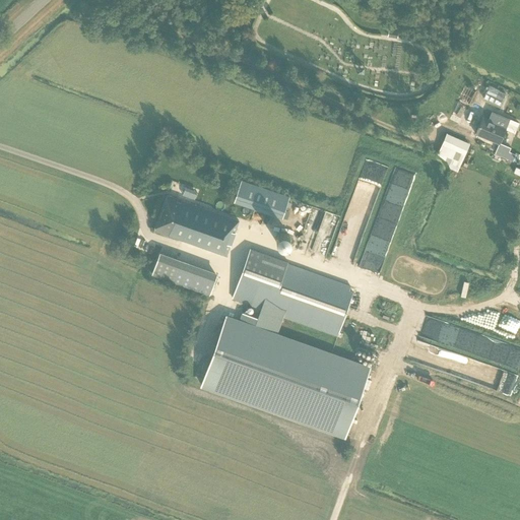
[(387,37),(397,39),(398,31),(389,29),(387,37)]
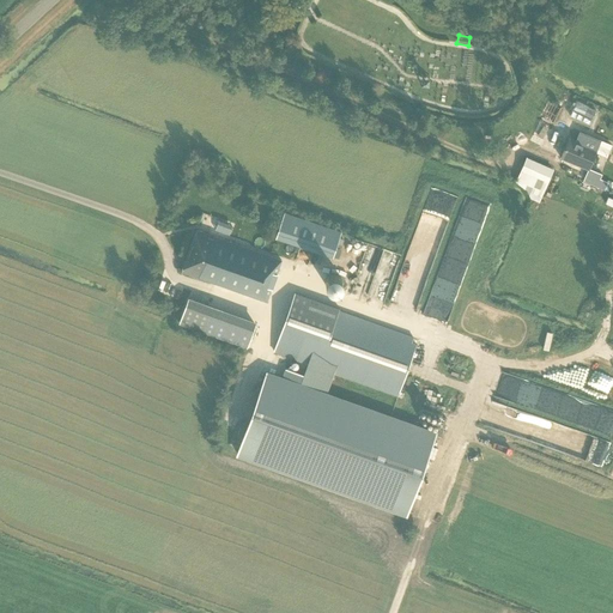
[(544,143),(560,111),(550,105),(533,137),(544,143)]
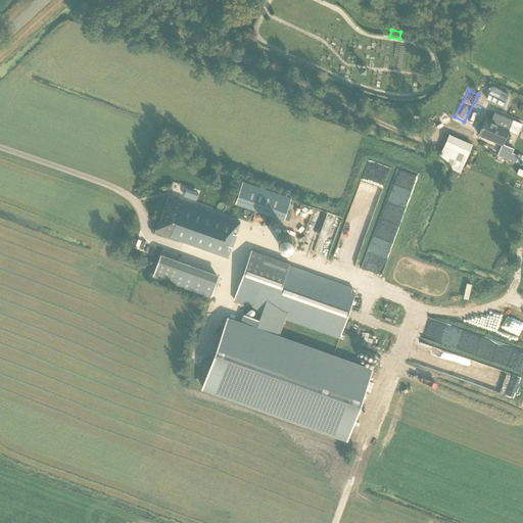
[(494,113),(491,122),(485,119),(478,135),(502,145),(512,122),(494,113)]
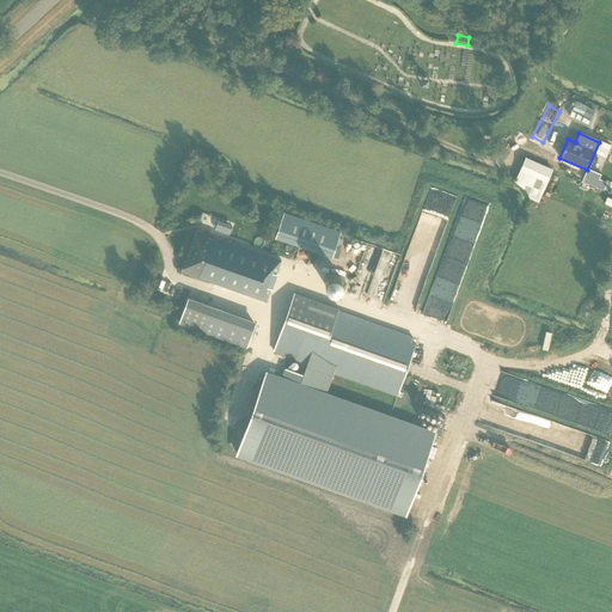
[(528,176),(525,183),(543,191),(552,171),(526,159),(520,172),(528,176)]
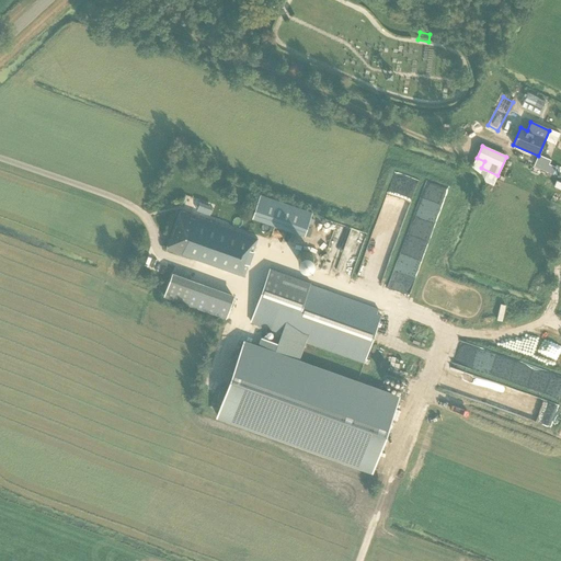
[(409,293),(442,196),(422,190),(389,285),(409,293)]
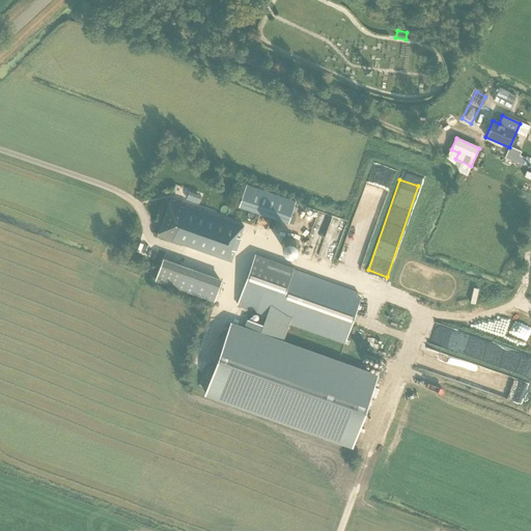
[(190,201),(192,196),(184,193),(182,198),(190,201)]
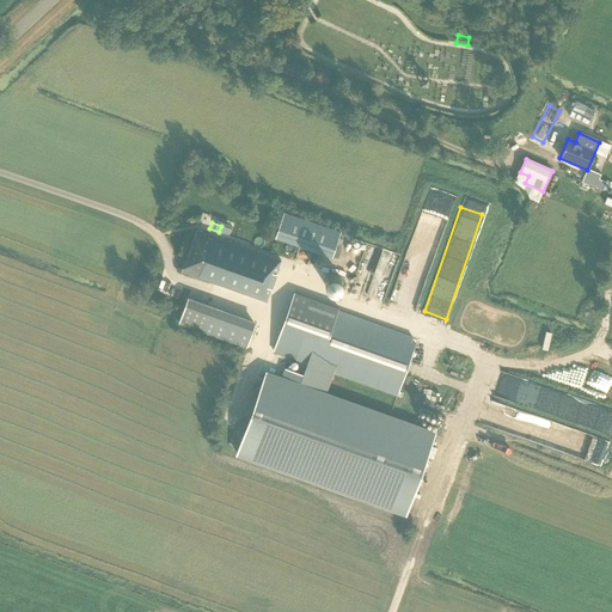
[(270,303),(285,262),(212,237),(212,238),(207,237),(207,234),(195,231),(181,271),(270,303)]
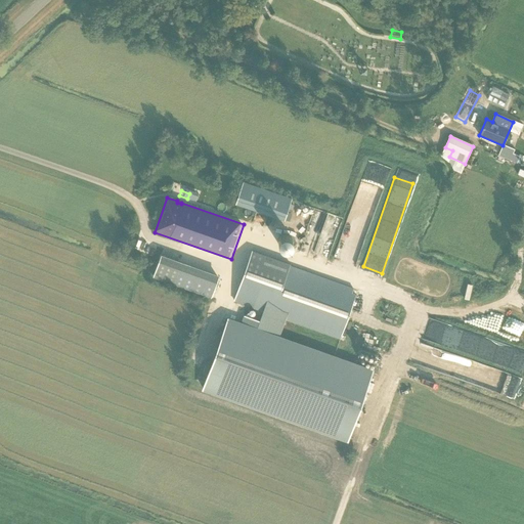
[(325,215),(320,230),(335,235),(339,220),(325,215)]
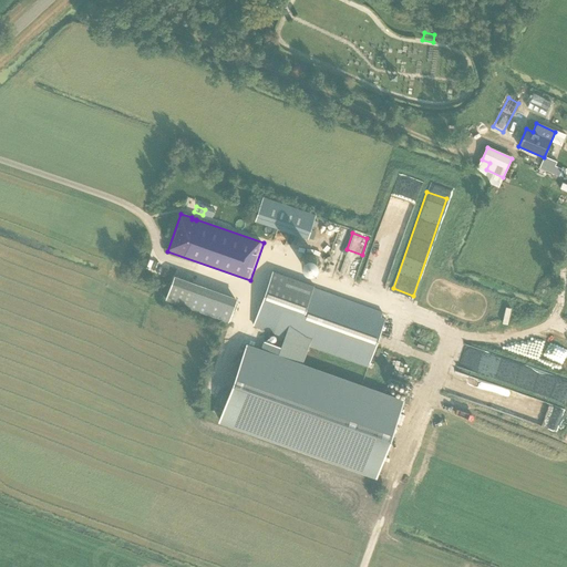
[(292,239),(299,251),(310,245),(303,234),(292,239)]
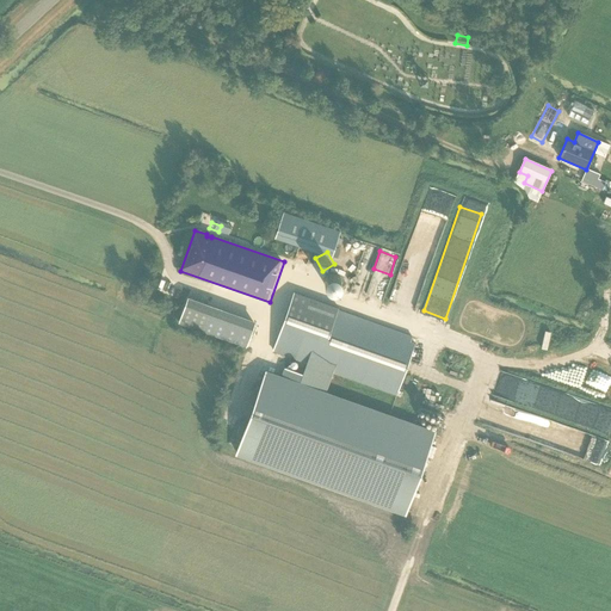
[(335,275),(332,273),(328,276),(326,278),(325,282),(325,285),(327,289),(331,290),(334,290),(338,289),(340,287),(341,283),(340,279),(339,276),(335,275)]
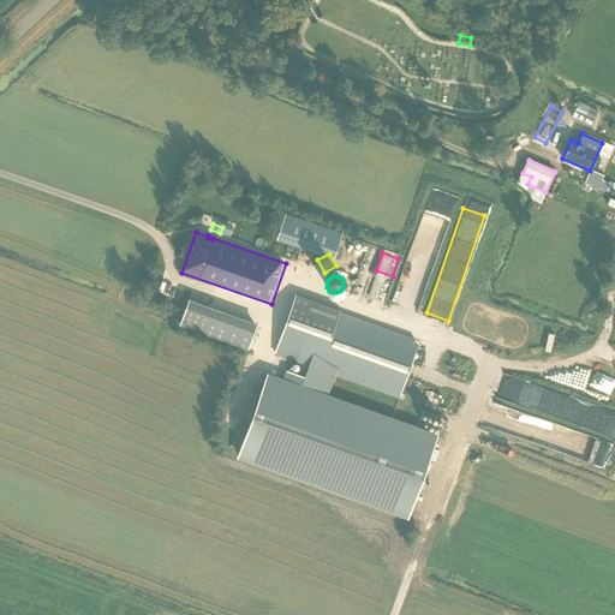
[(320,294),(336,302),(339,296),(322,288),(320,294)]
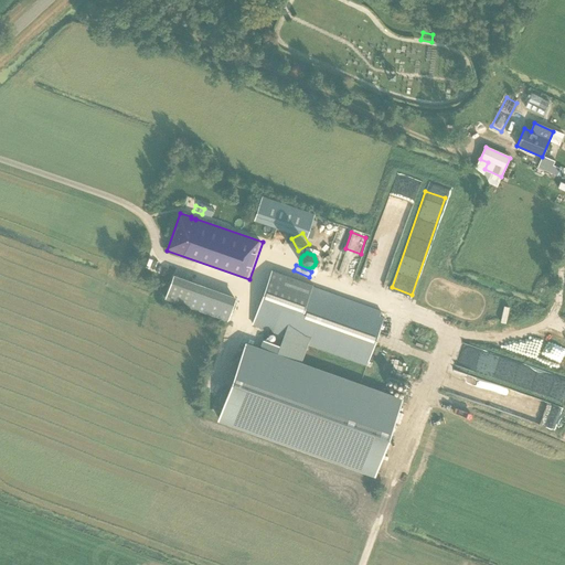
[(383,318),(379,317),(381,312),(270,273),(252,324),(283,336),(277,353),(245,342),(219,420),(375,475),(402,398),(301,363),(308,344),(366,365),(383,318)]
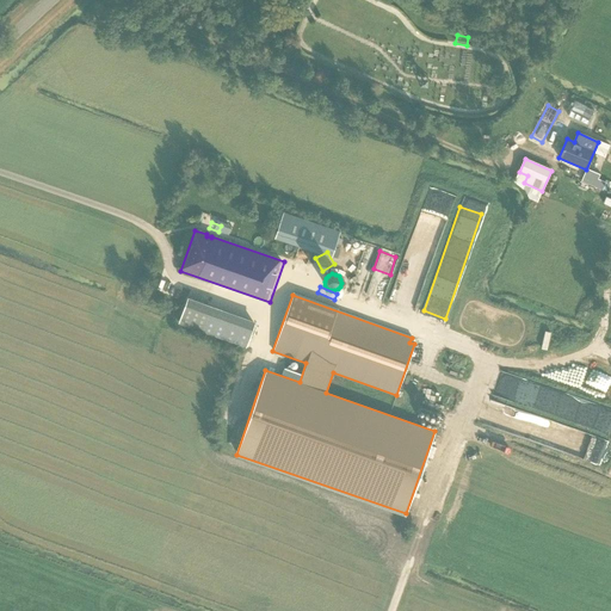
[(187,297),(178,322),(251,349),(260,323),(187,297)]
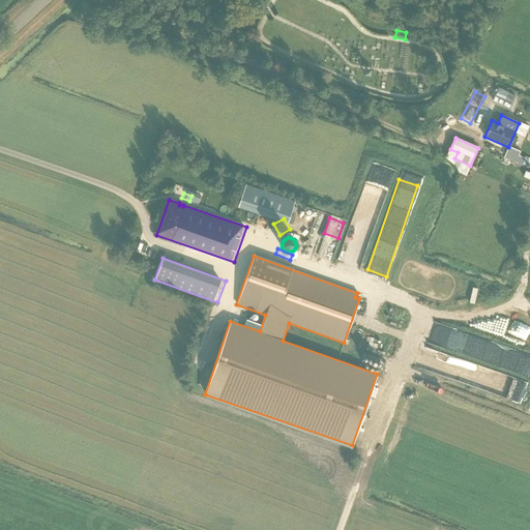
[(520,374),(527,351),(433,324),(427,345),(425,345),(418,371),(518,399),(520,389),(523,380),(477,366),(452,359),(453,354),(520,374)]
